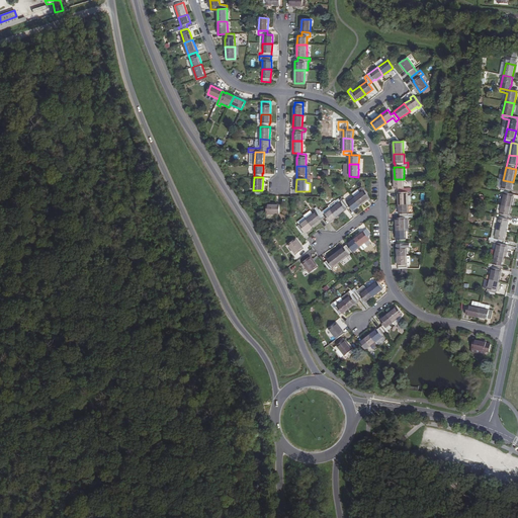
[(404,179),(395,179),(395,189),(399,188),(399,192),(408,192),(408,188),(405,188),(404,179)]
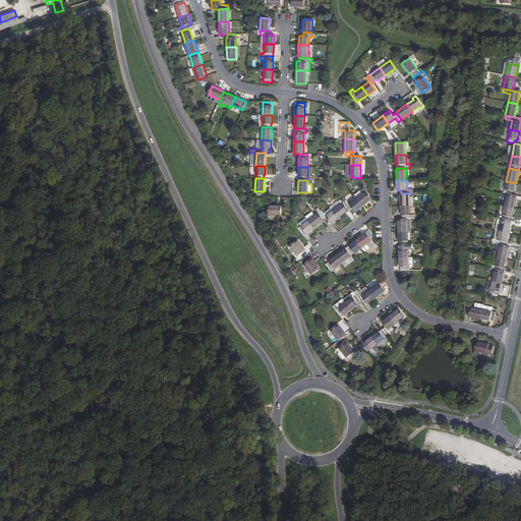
[(506,181),(504,193),(508,194),(513,195),(513,191),(514,191),(516,183),(506,181)]
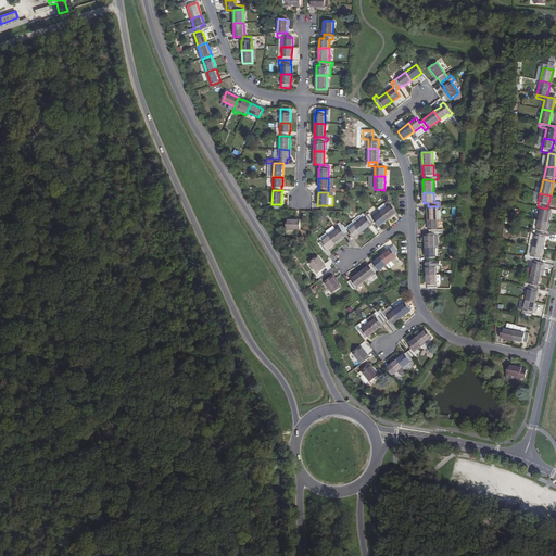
[(397,212),(391,204),(389,201),(386,203),(388,206),(380,212),(387,220),(397,212)]
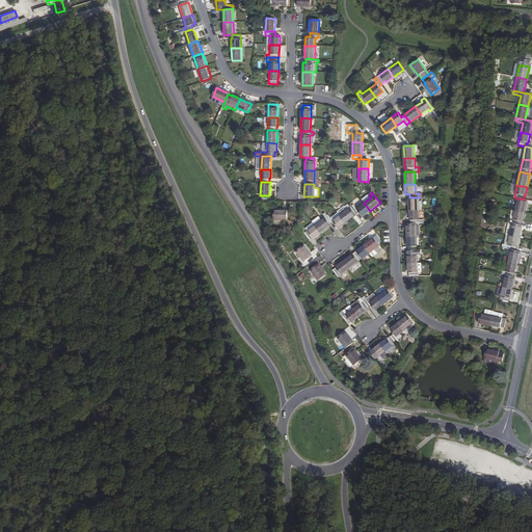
[(419,197),(409,197),(409,211),(420,210),(419,197)]
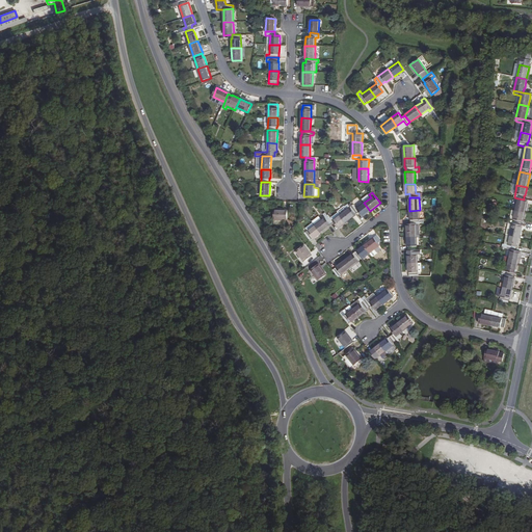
[(524,200),(519,198),(515,211),(526,213),(529,201),(524,200)]
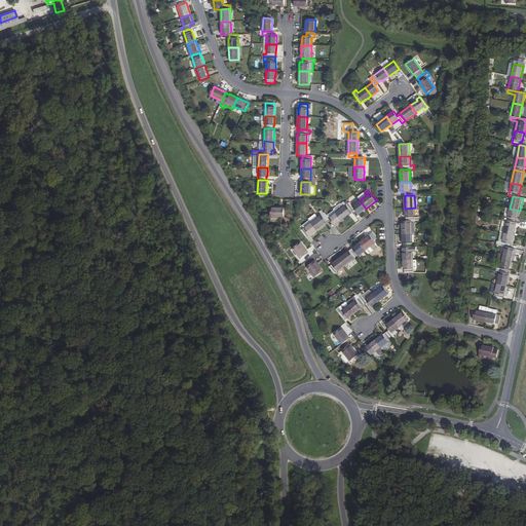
[(349,202),(346,204),(351,212),(354,210),(359,214),(366,209),(360,200),(352,205),(349,202)]
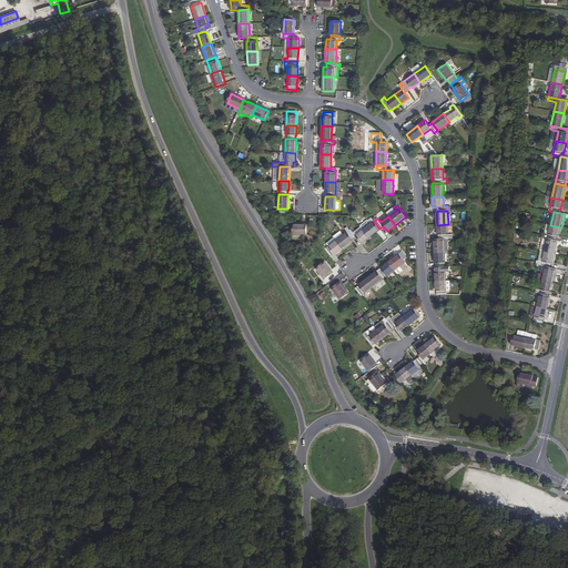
[(374,221),(363,230),(368,237),(381,229),(379,229),(374,221)]
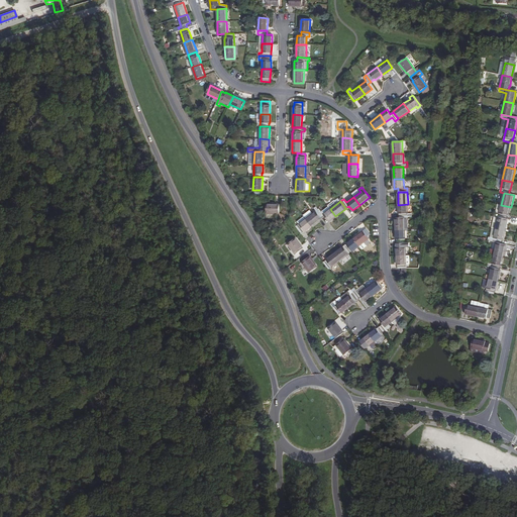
[(267,204),(267,213),(280,213),(280,204),(267,204)]
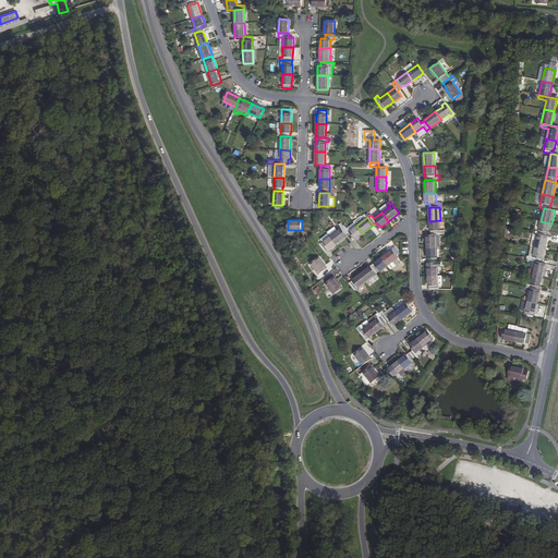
[(440,220),(429,221),(431,231),(432,231),(432,234),(437,234),(441,234),(445,234),(445,230),(440,230),(440,220)]
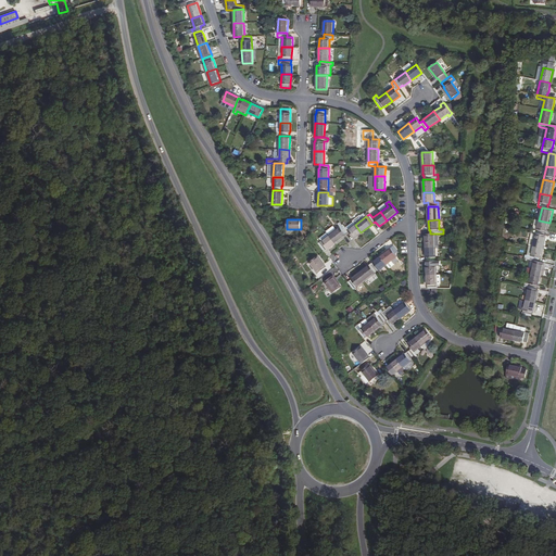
[(539,220),(536,234),(546,236),(546,231),(547,231),(550,223),(539,220)]
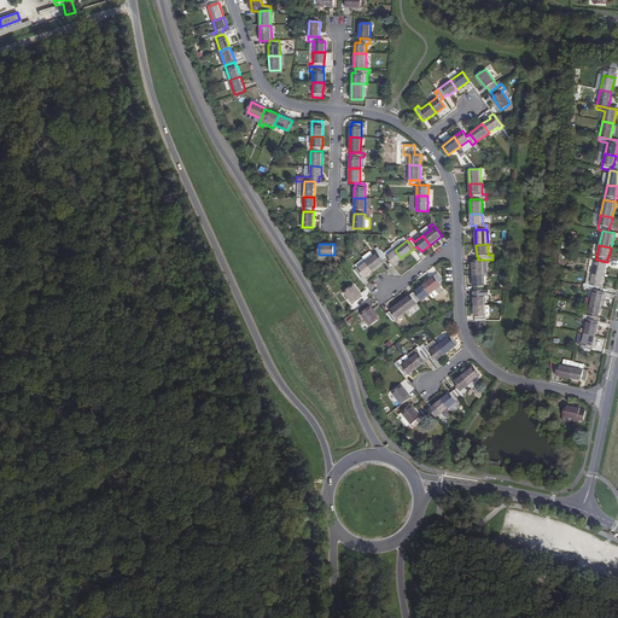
[(382,250),(378,252),(384,261),(388,258),(392,264),(401,258),(395,250),(386,256),(382,250)]
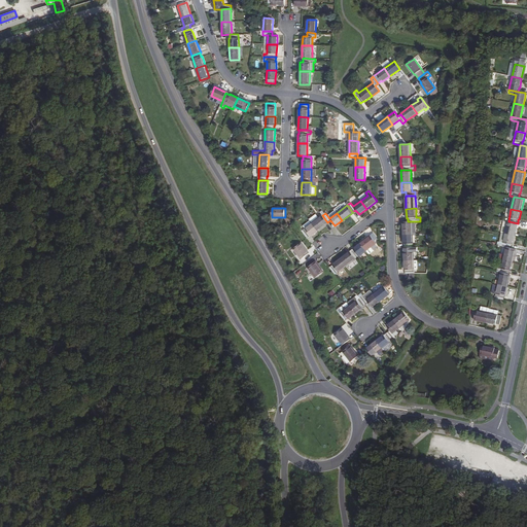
[(322,215),(311,222),(317,231),(328,222),(327,222),(322,215)]
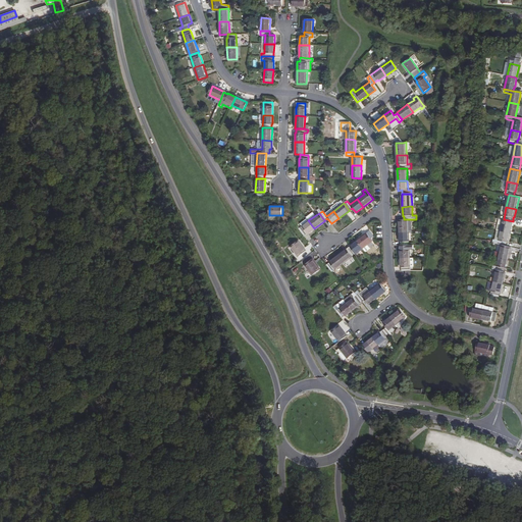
[(404,219),(399,220),(400,232),(409,232),(409,219),(404,219)]
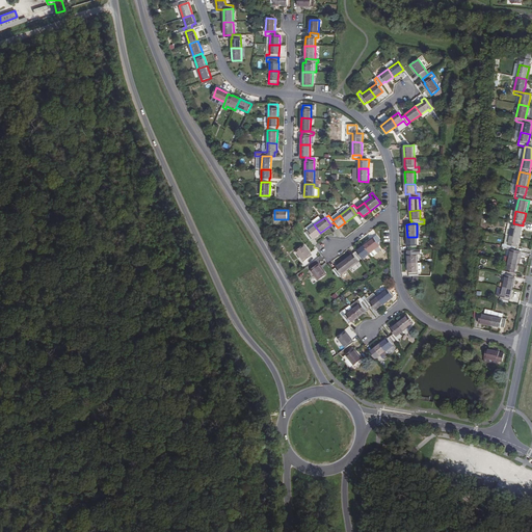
[(513,223),(510,237),(521,239),(523,225),(513,223)]
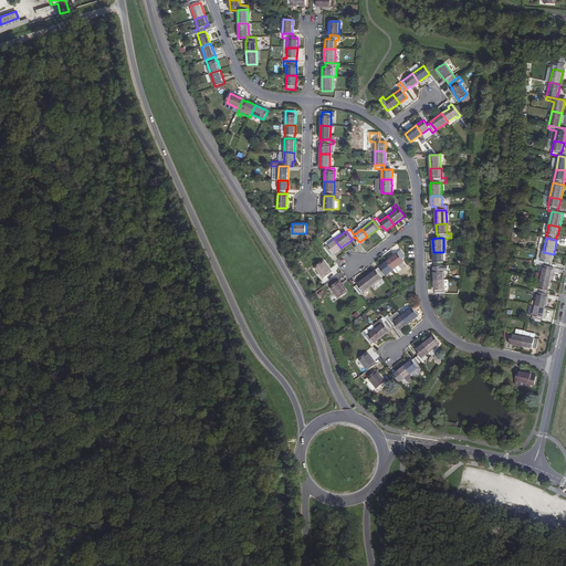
[(334,239),(323,248),(329,255),(333,253),(333,254),(341,248),(334,239)]
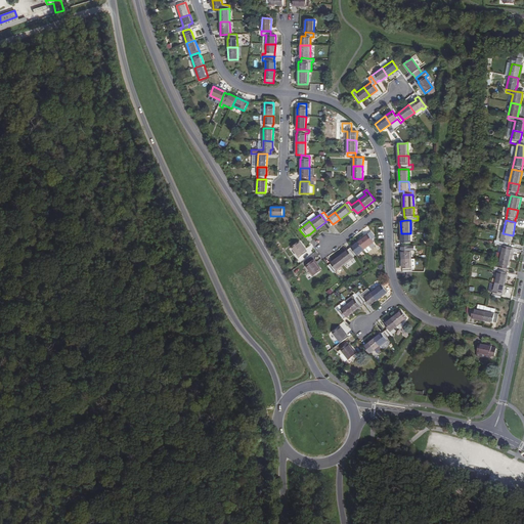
[(410,233),(401,233),(401,243),(402,243),(402,247),(411,246),(410,233)]
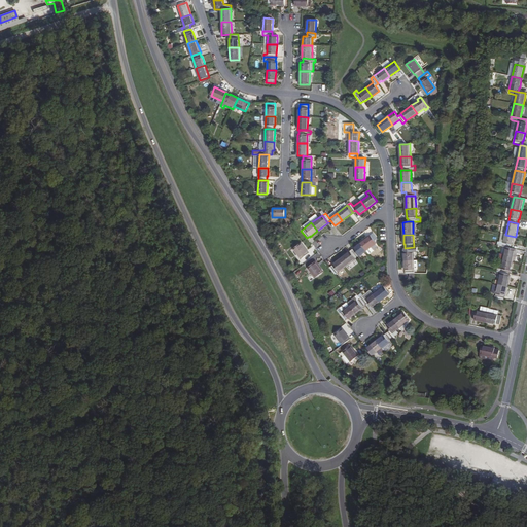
[(505,235),(503,247),(506,248),(512,249),(513,245),(514,245),(516,237),(505,235)]
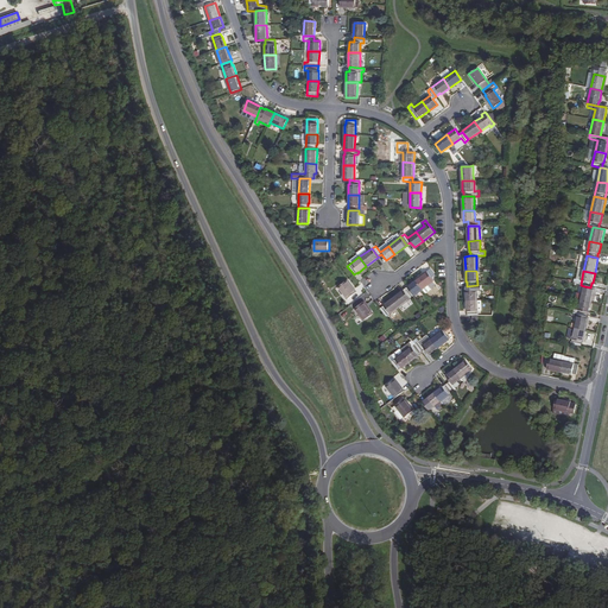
[(428,272),(416,280),(423,290),(426,293),(431,290),(428,285),(434,280),(428,272)]
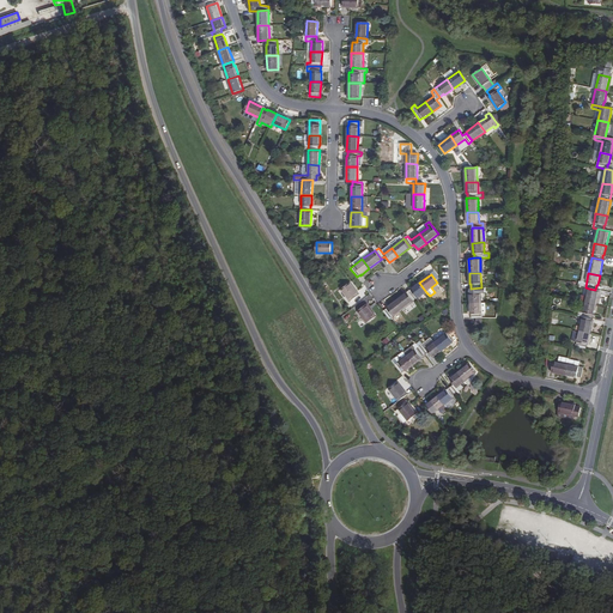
[(350,283),(341,290),(351,302),(359,295),(350,283)]
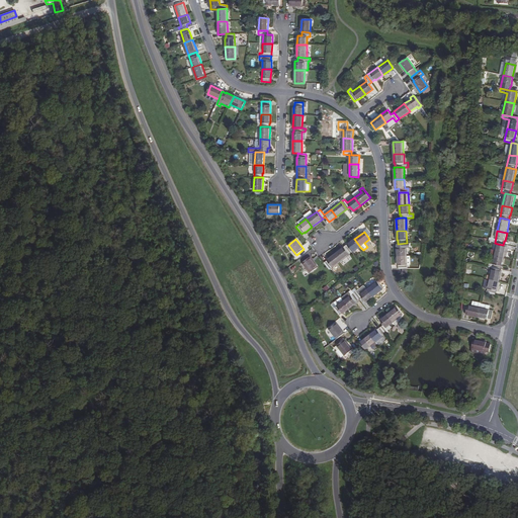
[(348,245),(344,248),(350,254),(360,247),(354,239),(347,245),(348,245)]
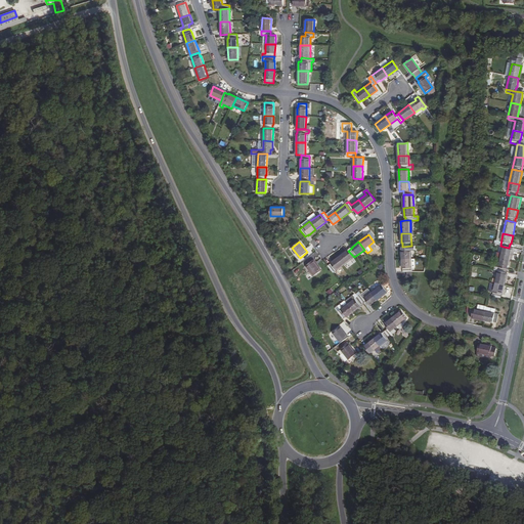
[(411,246),(402,247),(402,250),(401,251),(402,259),(411,259),(411,246)]
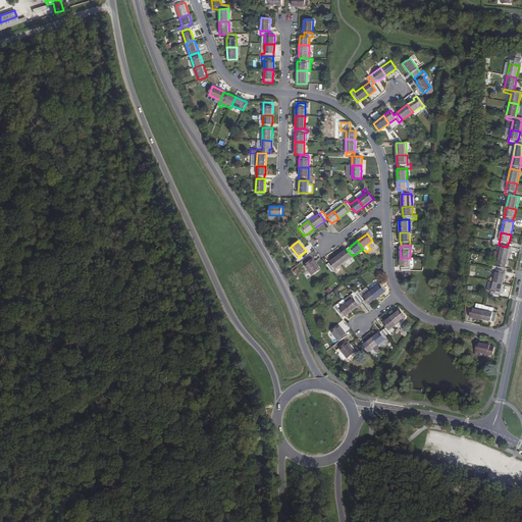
[(502,246),(499,258),(509,260),(511,247),(507,247),(502,246)]
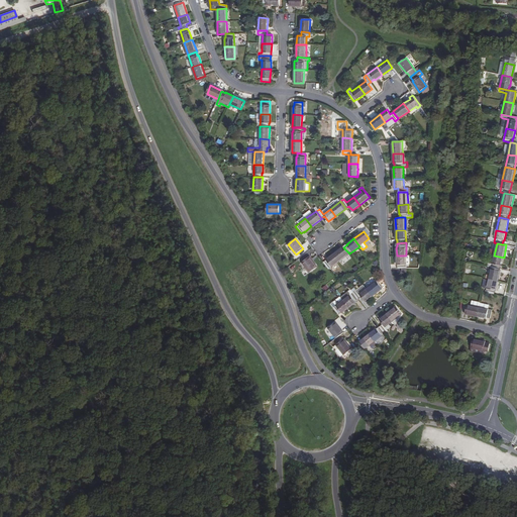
[(343,246),(333,254),(339,262),(349,253),(343,247),(343,246)]
